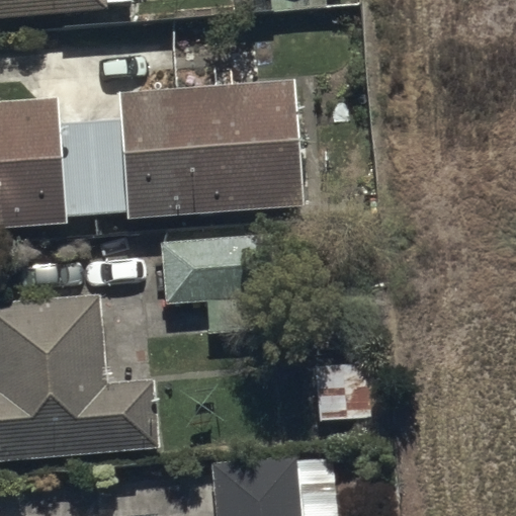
[(0,17),(106,9),(106,3),(134,1),(134,0),(0,0),(0,17)]
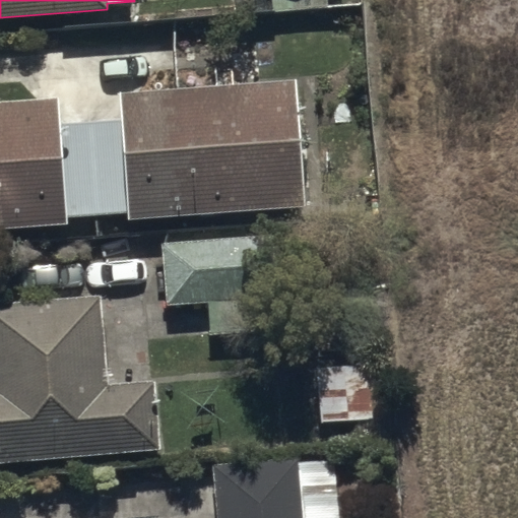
[(234,0),(235,12),(328,8),(327,0),(234,0)]
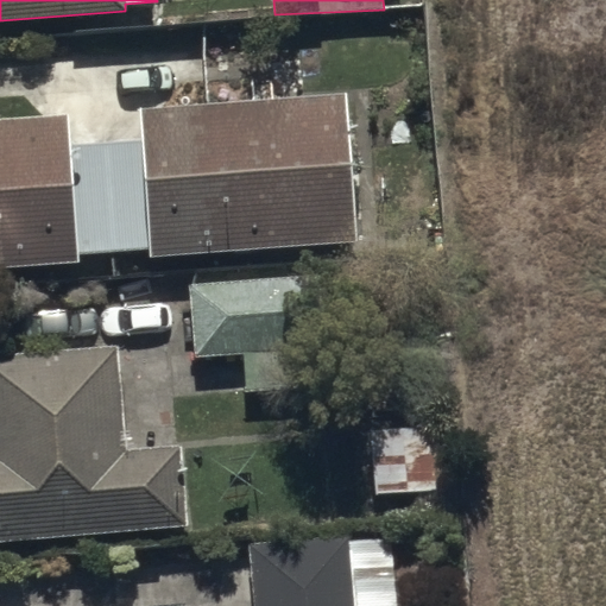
[(67,115),(0,119),(0,269),(80,264),(80,254),(155,250),(155,256),(357,244),(348,95),(139,107),(141,144),(68,147),(67,115)]
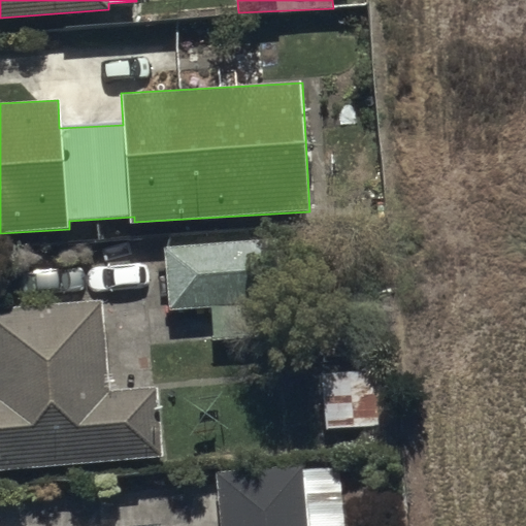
[(269,240),(164,245),(167,309),(210,306),(212,342),(274,339),(269,240)]
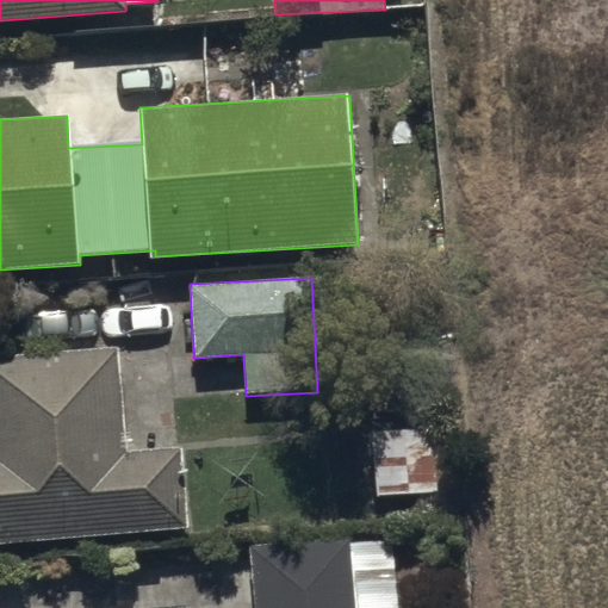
[(0,538),(185,529),(181,448),(122,451),(117,349),(0,355),(0,538)]
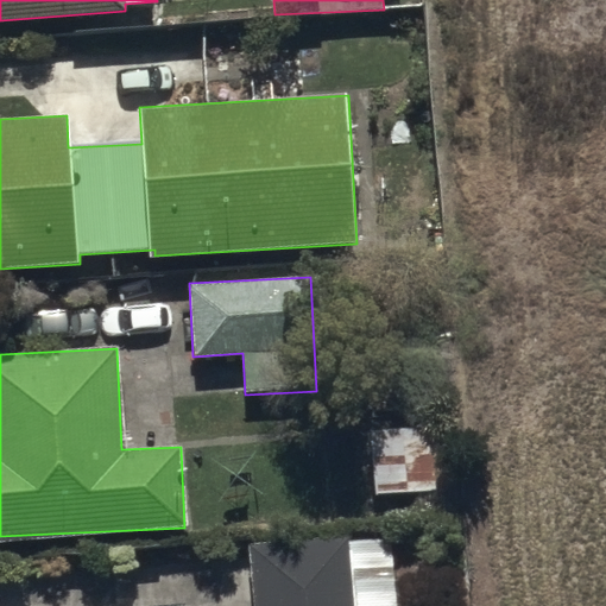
[(430,428),(370,429),(371,493),(433,492),(430,428)]
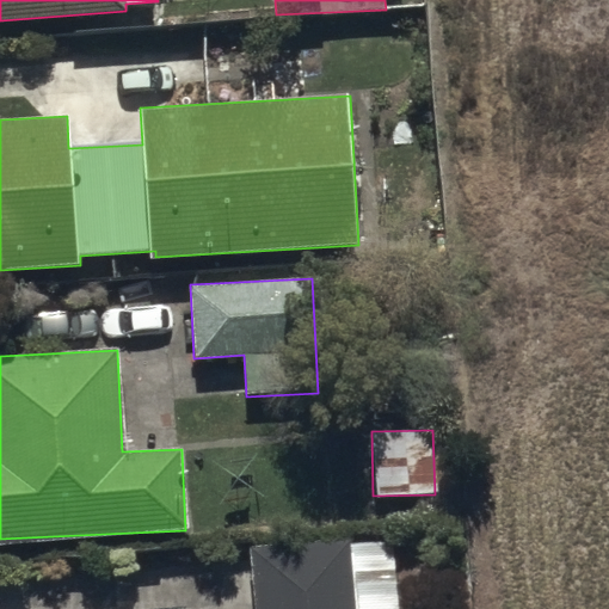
[(350,539),(254,543),(258,608),(392,608),(391,571),(351,573),(350,539)]
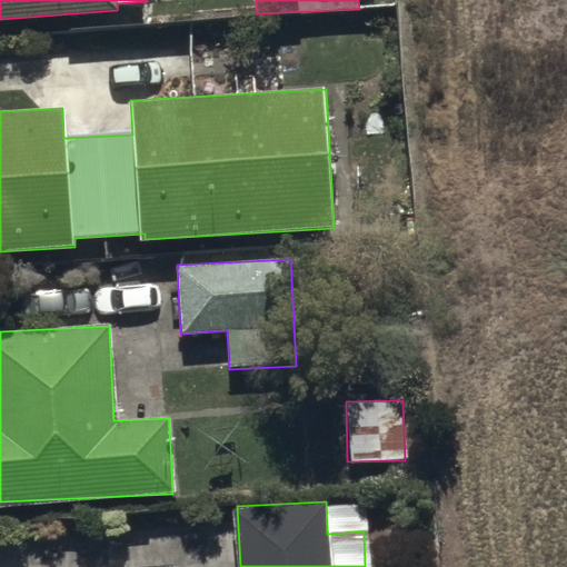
All buildings are outlined.
